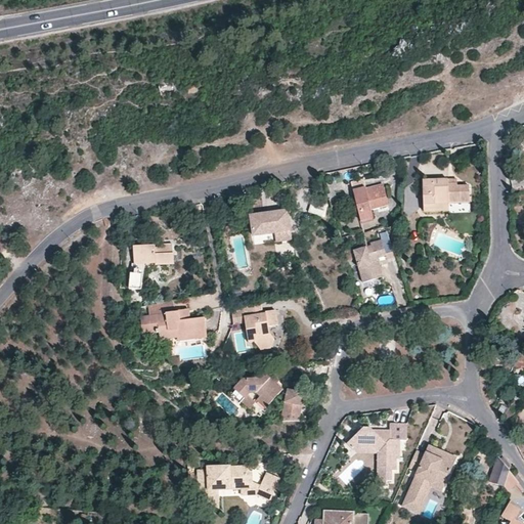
[(455,180),(455,177),(423,178),(423,209),(436,208),(436,200),(448,200),(456,200),(456,193),(467,193),(467,181),(455,180)]
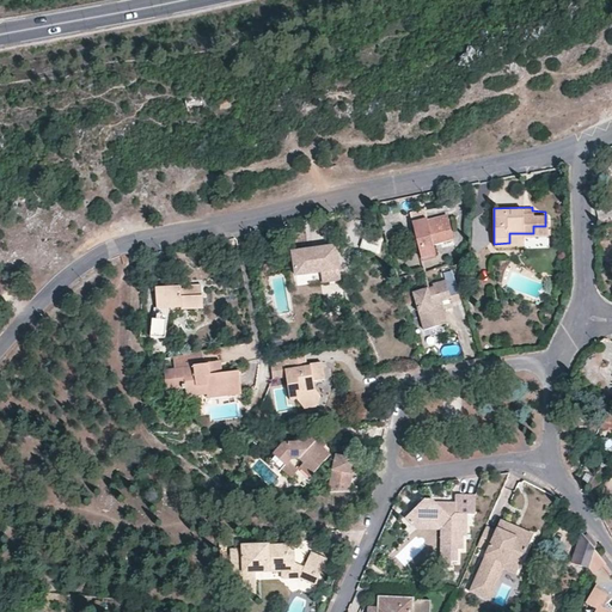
[(410,215),(412,224),(426,220),(423,212),(410,215)]
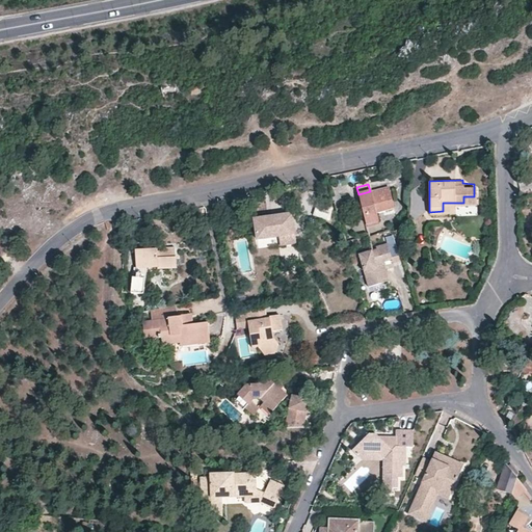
[(378,221),(376,212),(394,208),(390,188),(371,193),(370,191),(358,194),(366,224),(378,221)]
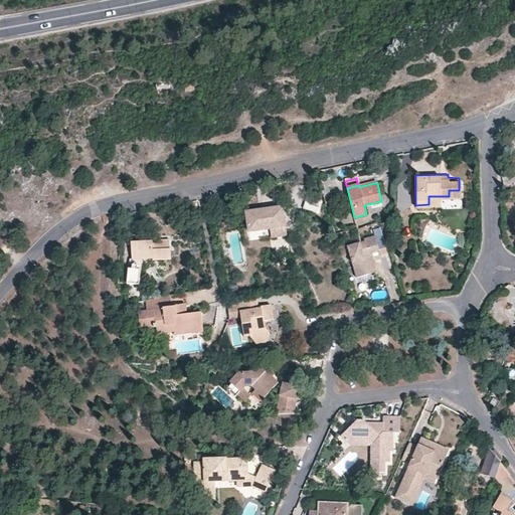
[(328,189),(321,191),(327,211),(336,208),(332,194),(330,195),(328,189)]
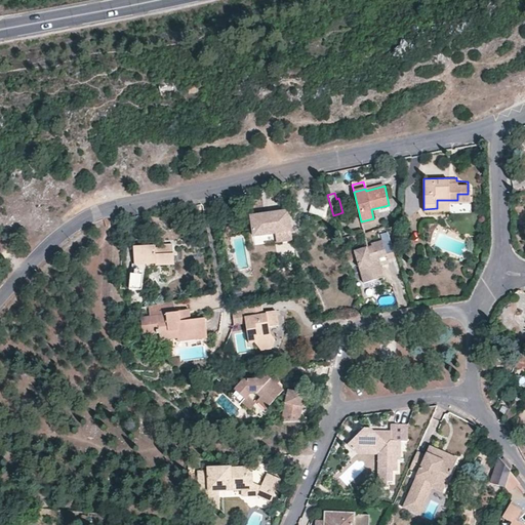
[(313,200),(309,213),(324,217),(328,204),(313,200)]
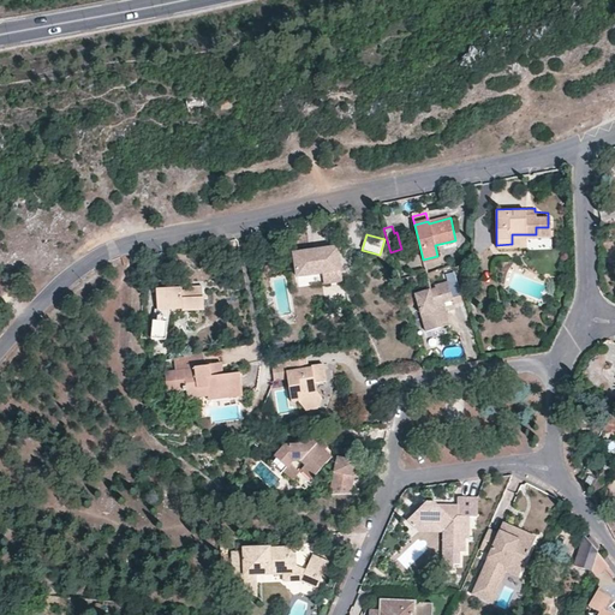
[(512,234),(512,244),(526,244),(526,234),(512,234)]
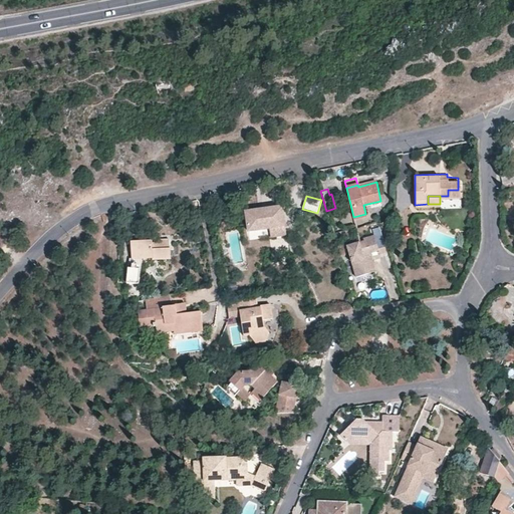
[(281,207),(245,212),(248,232),(268,229),(270,237),(271,237),(285,235),(281,207)]
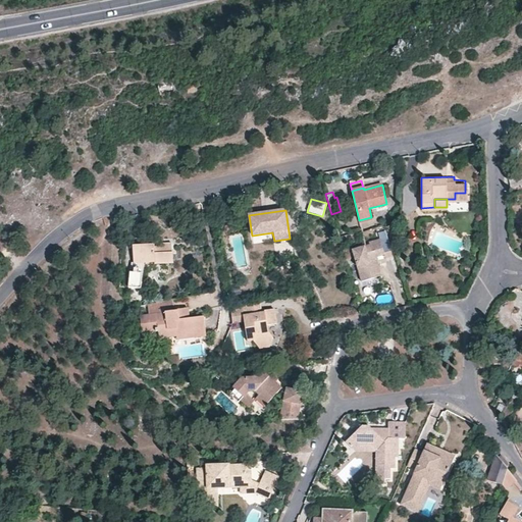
[(203,228),(202,220),(195,221),(196,229),(203,228)]
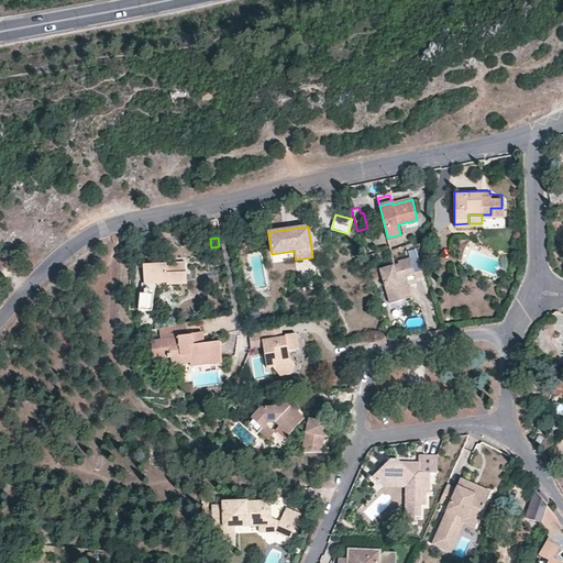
[(397,263),(398,266),(382,272),(392,305),(404,301),(398,285),(407,283),(408,283),(407,278),(414,275),(409,260),(397,263)]
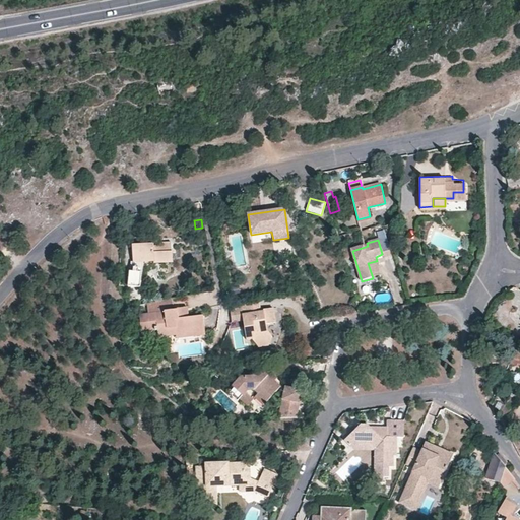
[(141,272),(141,262),(153,262),(153,265),(166,265),(171,265),(172,245),(161,245),(161,248),(154,247),(154,245),(134,244),(133,262),(132,267),(132,268),(132,272),(128,272),(127,287),(140,287),(141,272)]
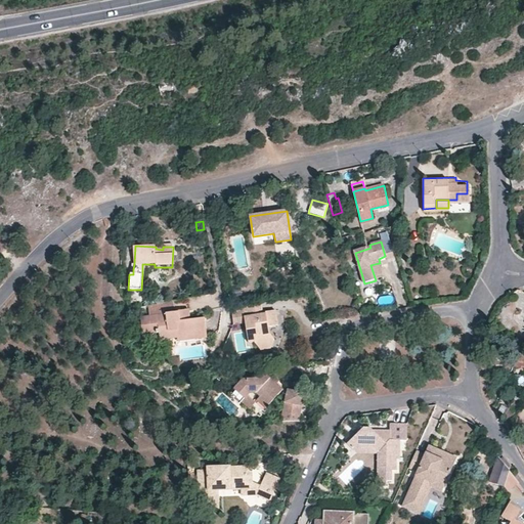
[(379,263),(370,265),(376,280),(383,278),(379,263)]
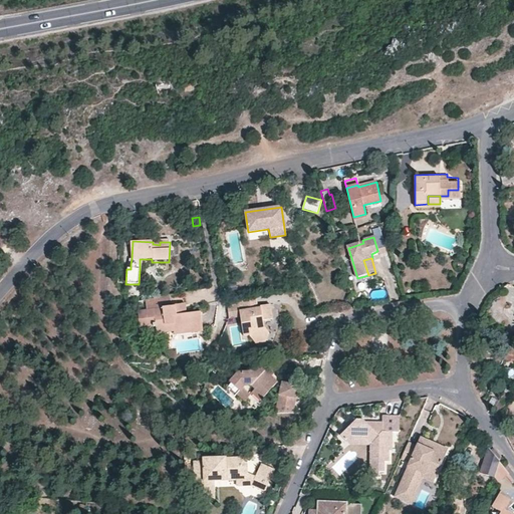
[(173,313),(173,305),(168,305),(168,294),(143,298),(144,309),(136,310),(136,324),(153,323),(162,322),(162,329),(170,328),(170,331),(199,330),(197,311),(182,313),(173,313)]
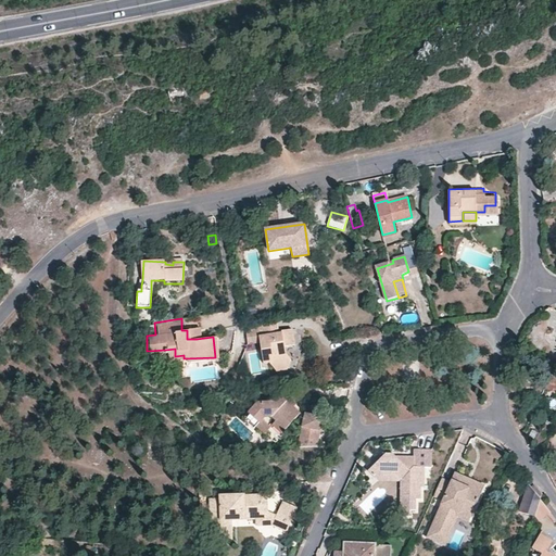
[(295,349),(292,332),(282,335),(283,337),(280,337),(278,319),(257,324),(261,344),(265,368),(270,367),(278,375),(287,373),(292,364),(288,357),(287,350),(295,349)]
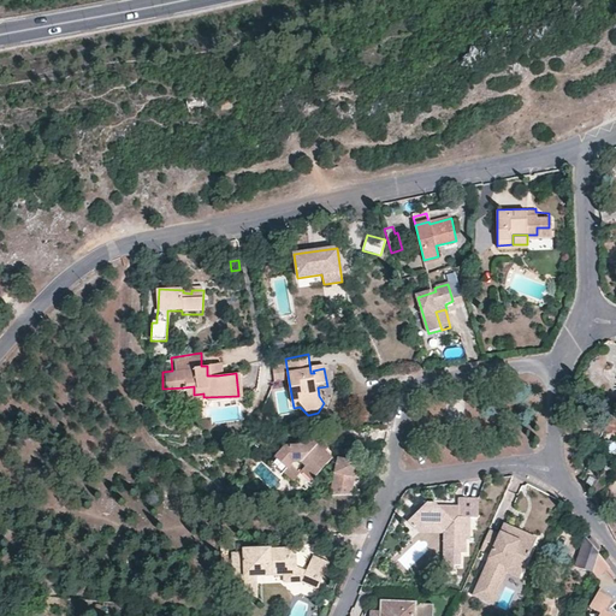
[(289,381),(285,359),(273,360),(278,384),(289,381)]
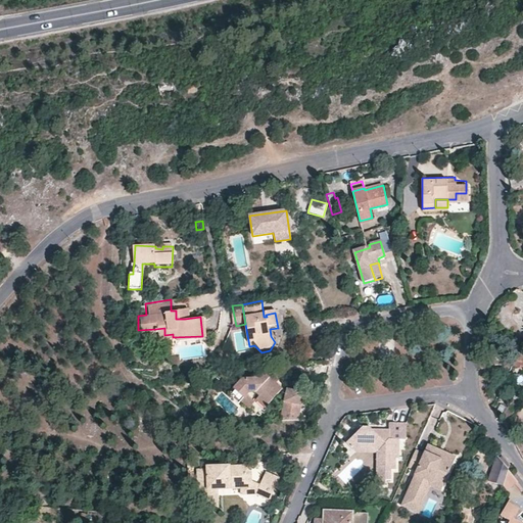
[(176,308),(176,311),(176,319),(185,319),(184,307),(176,308)]
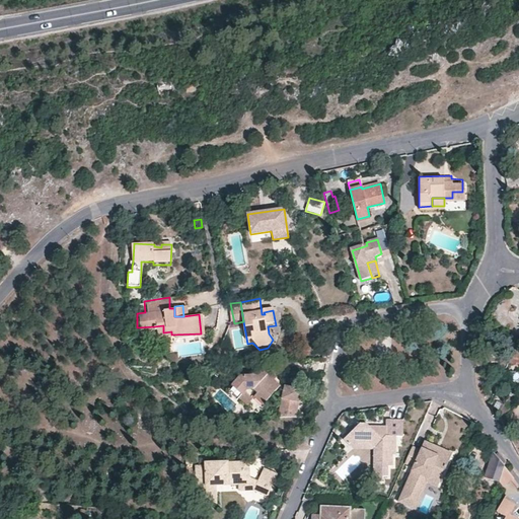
[(518,366),(518,363),(518,350),(516,349),(509,362),(518,366)]
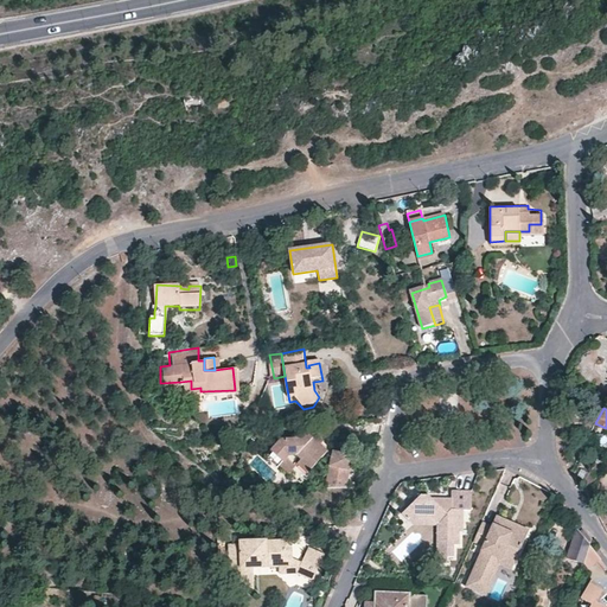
[(569,423),(582,423),(582,413),(569,413),(569,423)]
